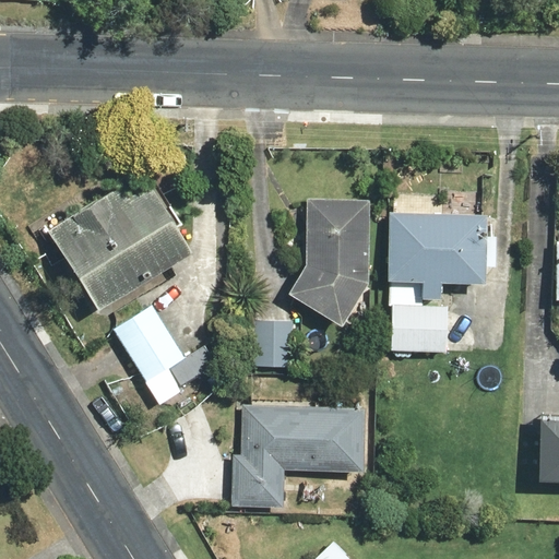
[(149,180),(127,192),(121,185),(71,213),(76,222),(50,236),(93,312),(191,257),(149,180)]
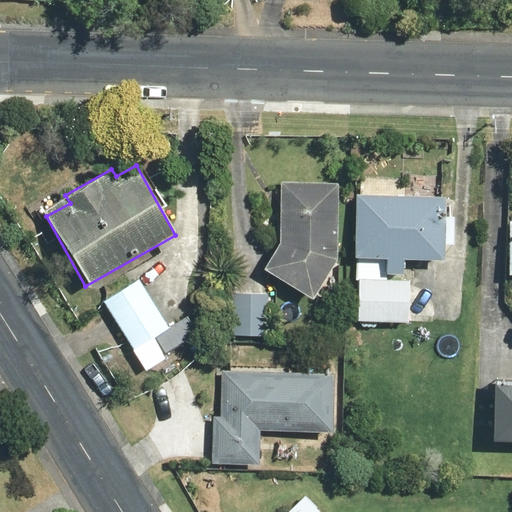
[(277,241),(259,270),(307,300),(333,258),(335,180),(279,179),(277,241)]
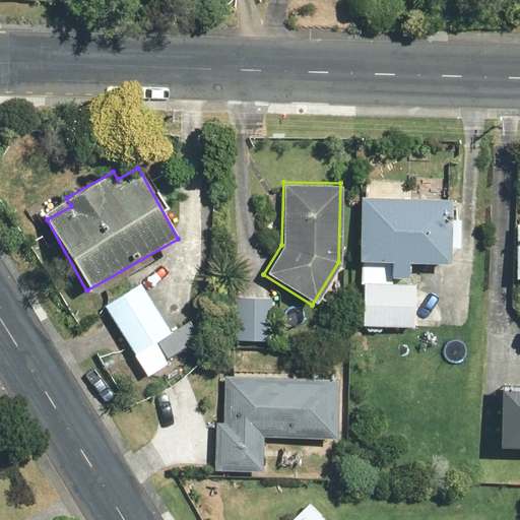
[(408,281),(408,263),(448,264),(451,199),(411,197),(411,192),(400,192),(400,196),(358,194),(356,262),(390,262),(389,280),(408,281)]
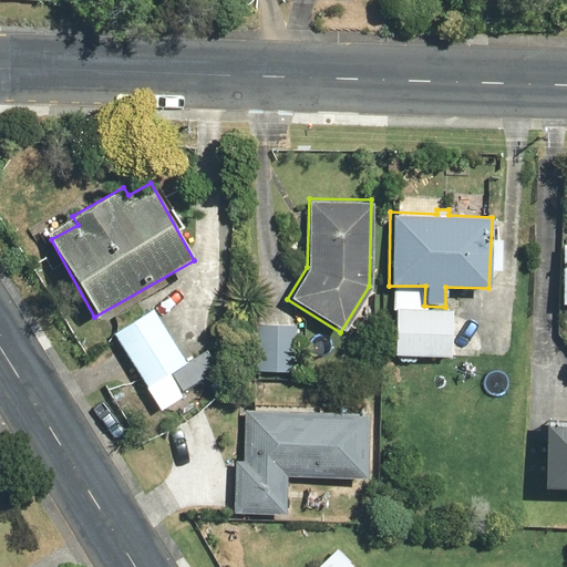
[(113,333),(146,384),(176,366),(194,397),(233,374),(177,279),(140,302),(145,312),(113,333)]
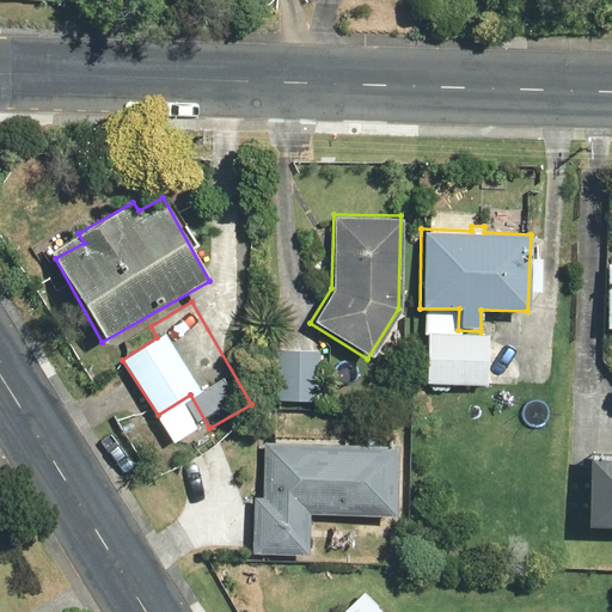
[(524,336),(428,331),(426,385),(520,391),(524,336)]
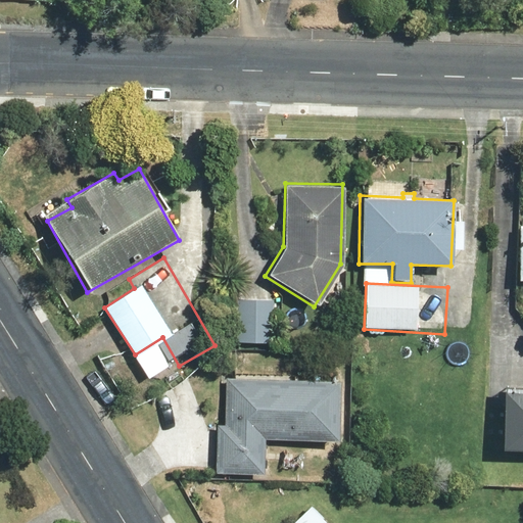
[(282,299),(236,296),(233,343),(279,346),(282,299)]
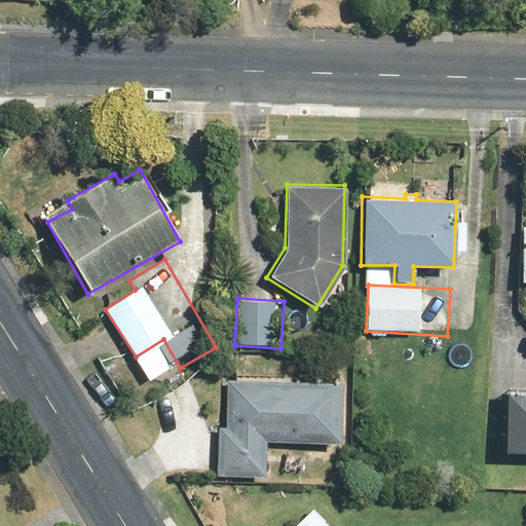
[(340,380),(227,377),(225,427),(218,427),(216,476),(265,478),(266,442),(338,444),(340,380)]
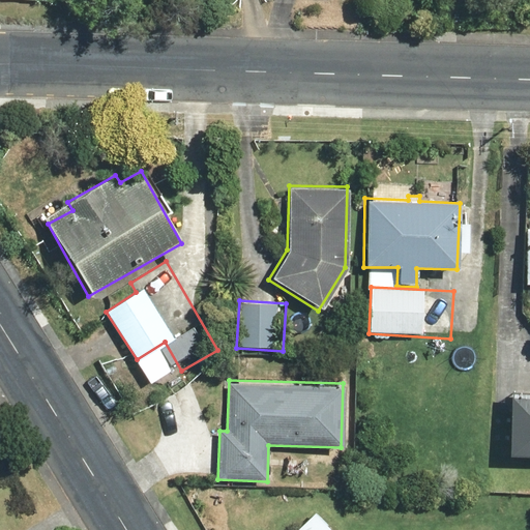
[(529,394),(508,394),(506,458),(529,458),(529,394)]
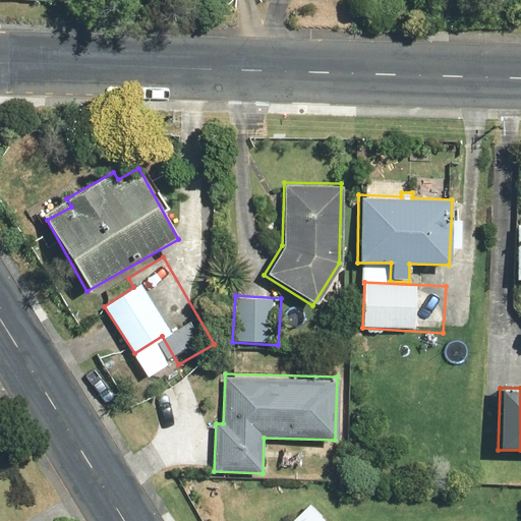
[(328,520),(311,503),(291,520),(328,520)]
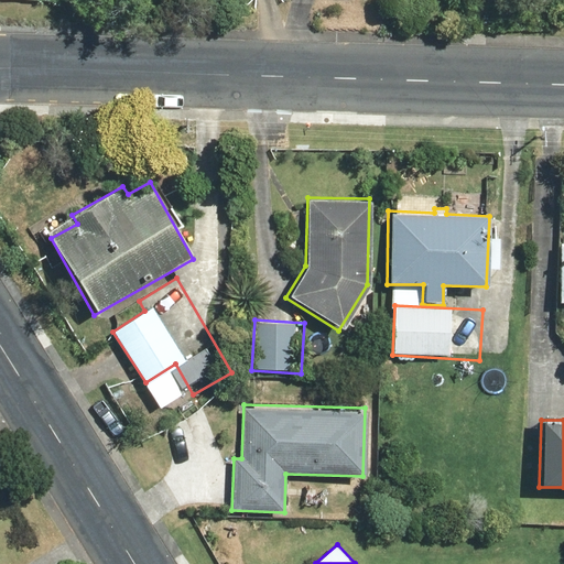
All buildings are outlined.
